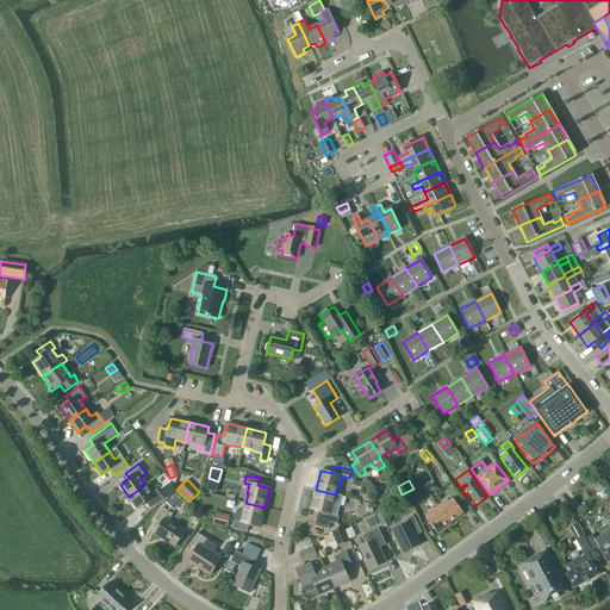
[(149,481),(144,485),(129,497),(137,509),(145,503),(150,509),(163,499),(156,490),(155,487),(154,489),(149,481)]
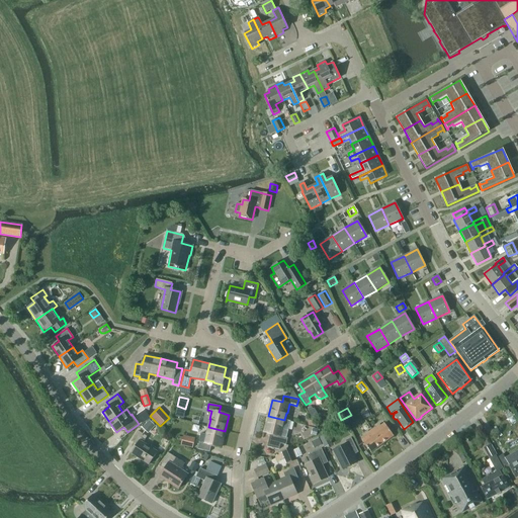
[(143,423),(150,418),(144,410),(137,415),(143,423)]
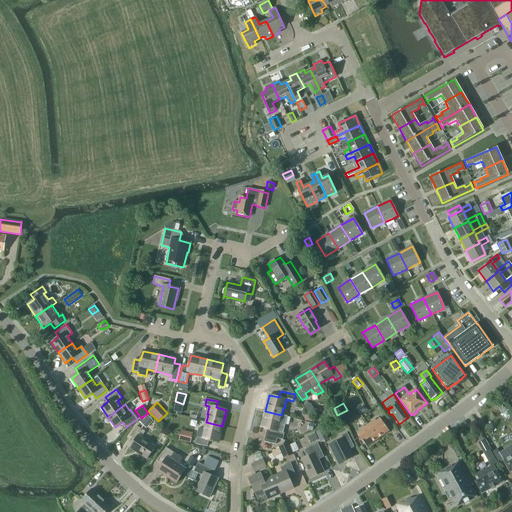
[(287,416),(281,415),(265,411),(261,428),(271,430),(269,437),(265,436),(264,442),(276,445),(277,439),(282,440),(284,433),(283,433),(287,416)]
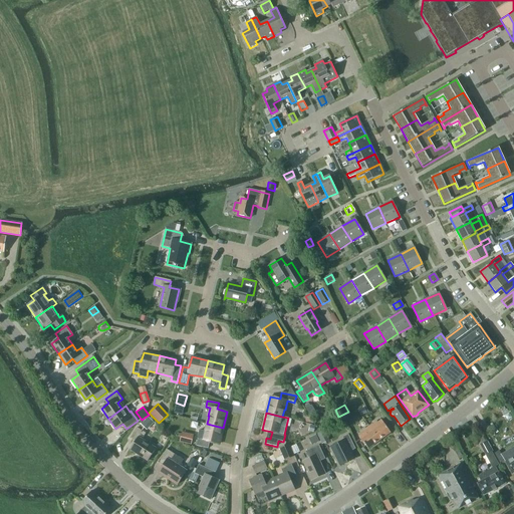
[(147,431),(154,423),(148,417),(141,425),(147,431)]
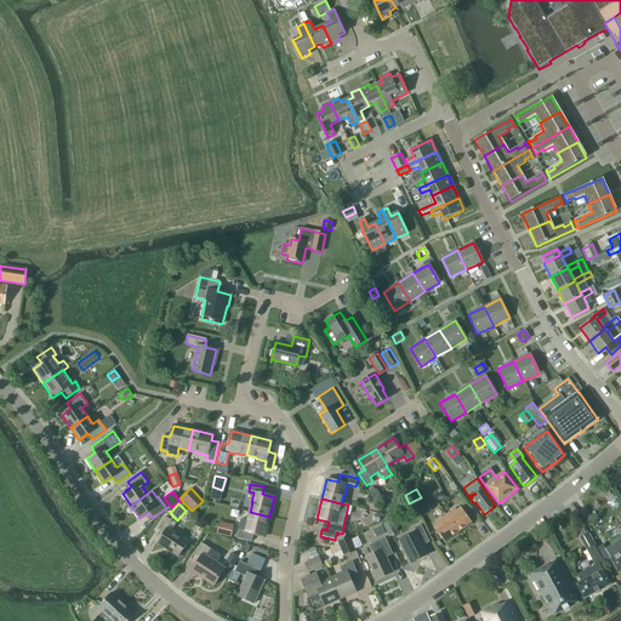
[(446,516),(459,533),(472,523),(461,508),(456,511),(455,508),(446,516)]
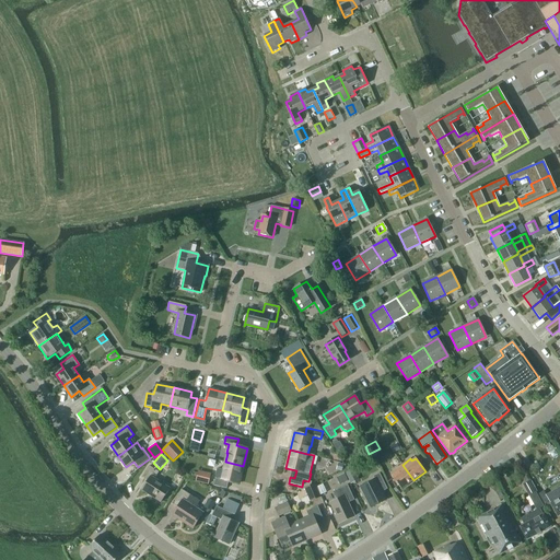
[(243,466),(225,462),(223,470),(218,468),(213,486),(226,489),(229,481),(238,483),(243,466)]
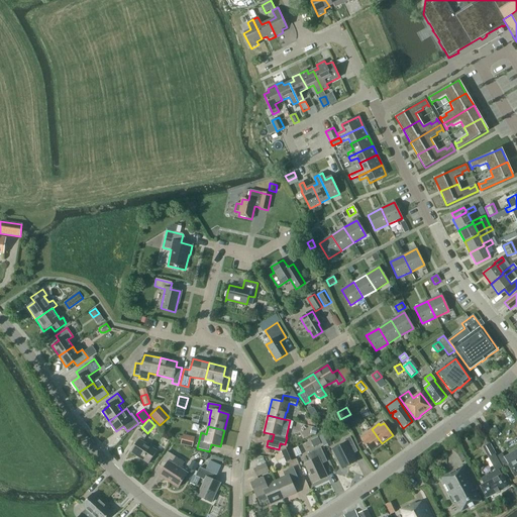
[(370,451),(382,443),(372,429),(364,434),(365,436),(362,439),(370,451)]
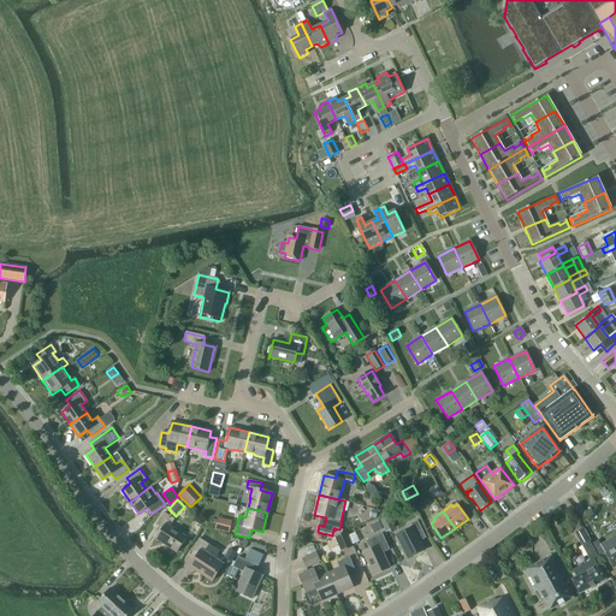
[(177,554),(187,538),(170,527),(175,520),(164,513),(157,525),(163,529),(155,539),(177,554)]
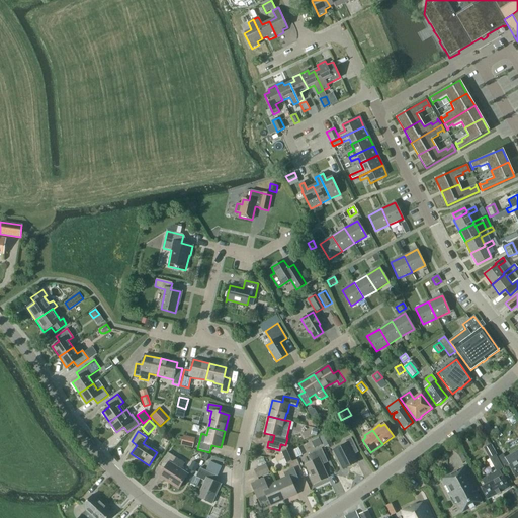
[(325,448),(333,444),(327,432),(319,436),(325,448)]
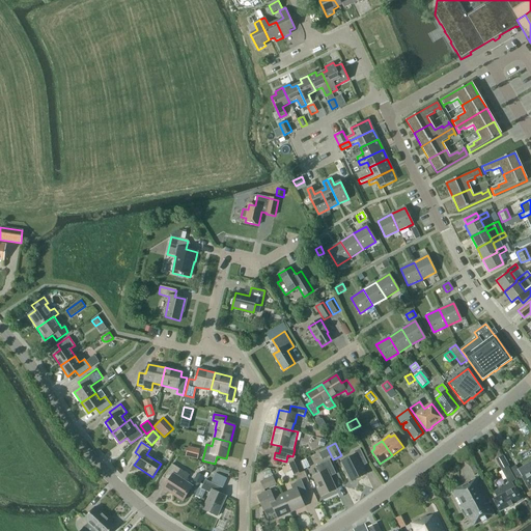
[(197,459),(200,449),(188,446),(185,456),(197,459)]
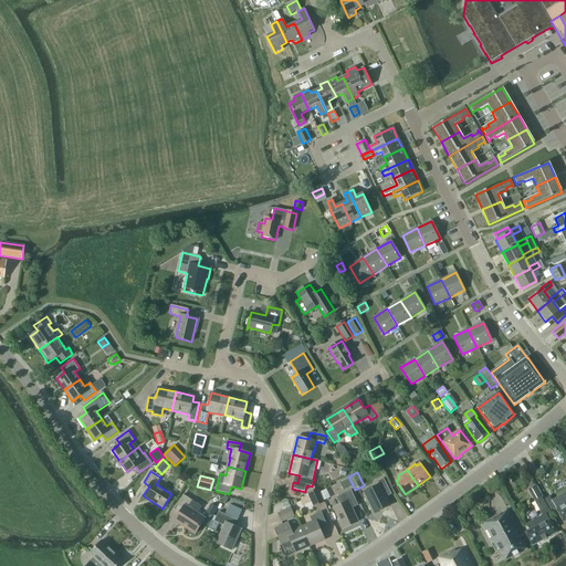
[(344,490),(352,486),(348,479),(339,482),(344,490)]
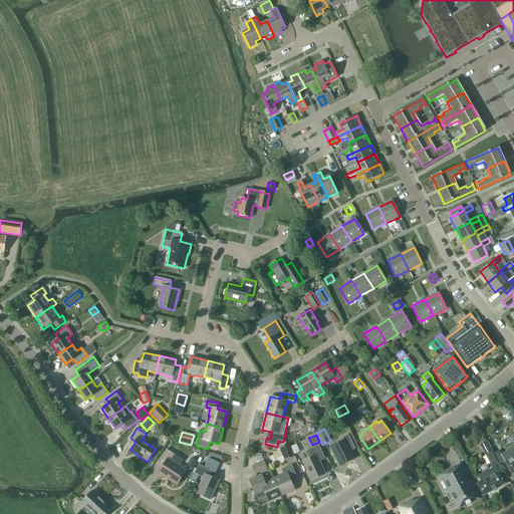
[(340,466),(353,459),(350,452),(355,449),(348,435),(342,438),(344,441),(331,447),(340,466)]
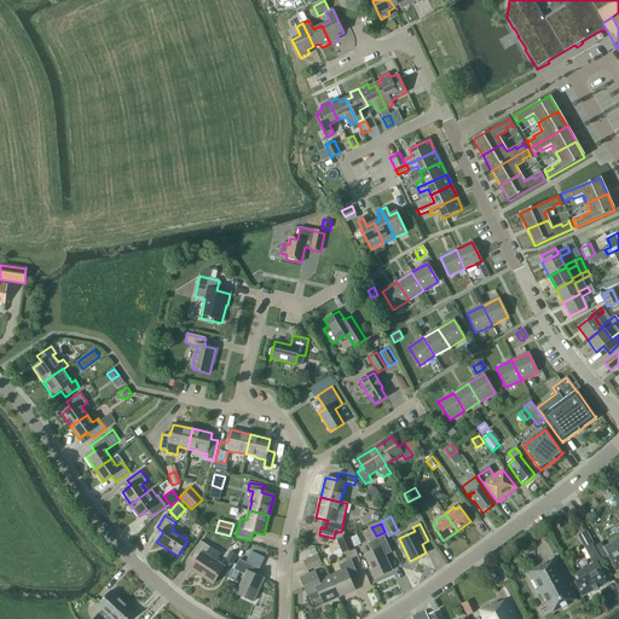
[(342,555),(354,550),(348,534),(336,539),(342,555)]
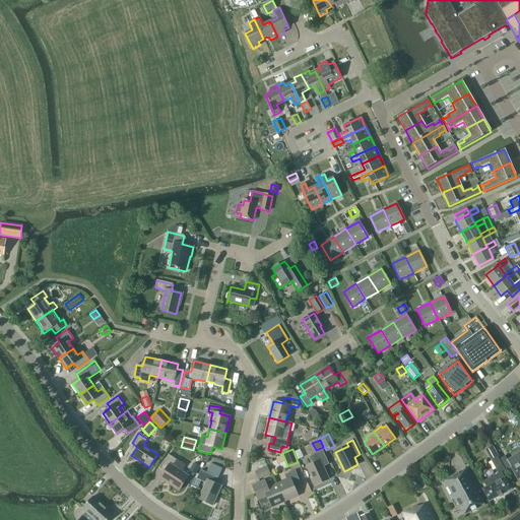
[(315,485),(329,479),(323,465),(328,463),(323,451),(309,457),(313,464),(307,467),(315,485)]
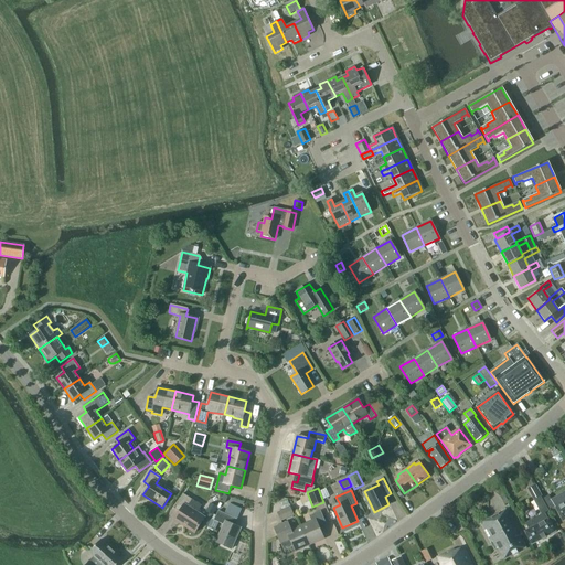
[(546,492),(542,494),(543,498),(543,499),(545,503),(551,511),(554,518),(558,515),(563,521),(564,519),(564,491),(561,494),(551,500),(548,496),(546,492)]
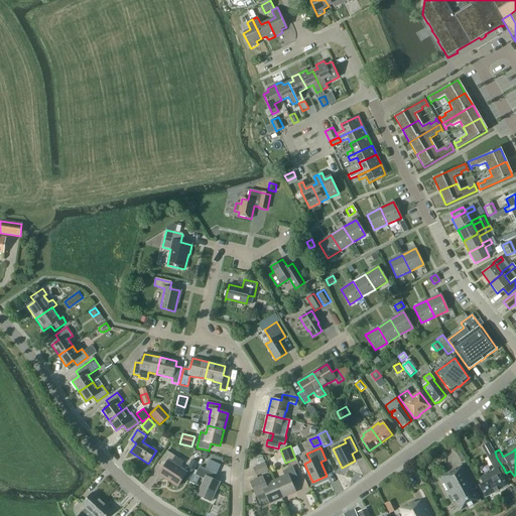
[(177,487),(186,473),(180,469),(184,462),(167,450),(158,464),(163,468),(159,475),(177,487)]
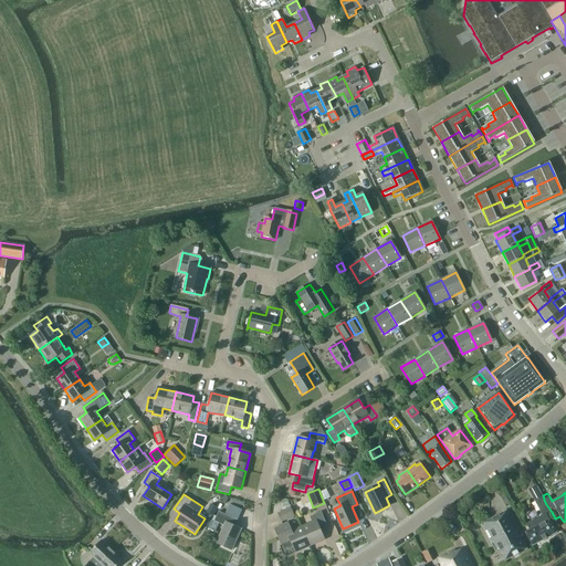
[(530,531),(525,533),(532,546),(556,533),(549,520),(548,520),(545,514),(549,512),(542,498),(535,502),(534,502),(542,516),(526,524),(530,531)]
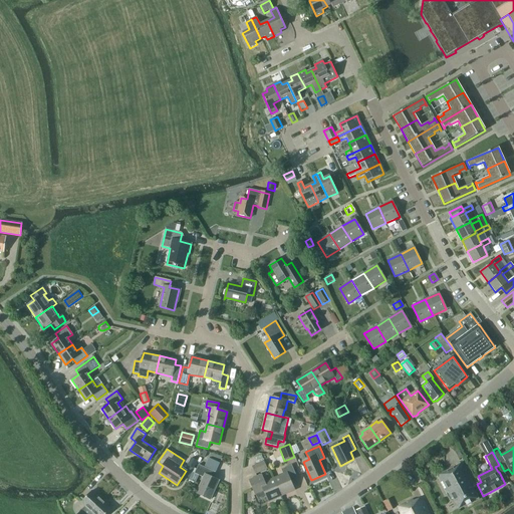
[(212,454),(210,459),(221,463),(223,457),(212,454)]
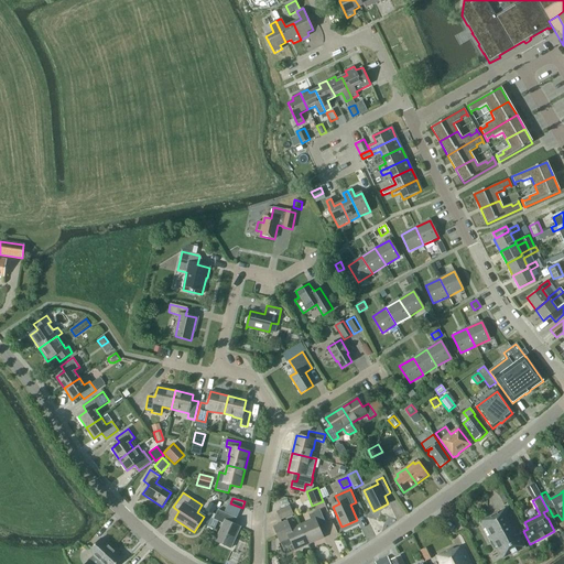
[(208,524),(214,513),(213,513),(217,506),(209,502),(205,511),(208,513),(204,522),(208,524)]
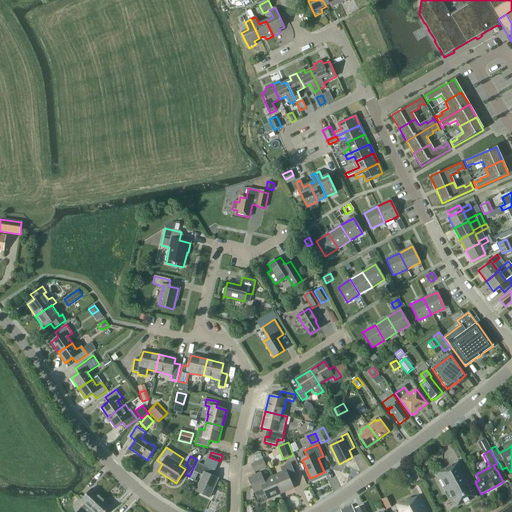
[(254,472),(266,467),(263,459),(251,464),(254,472)]
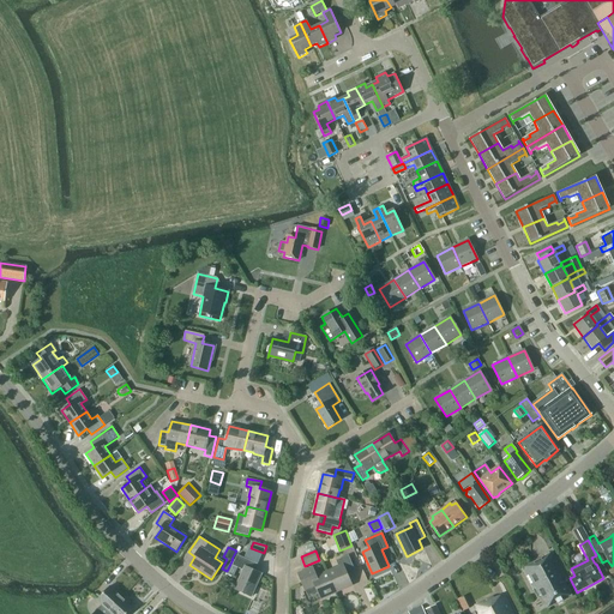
[(571,596),(565,583),(567,582),(552,553),(522,569),(537,597),(541,596),(548,608),(558,603),(563,601),(561,601),(571,596)]
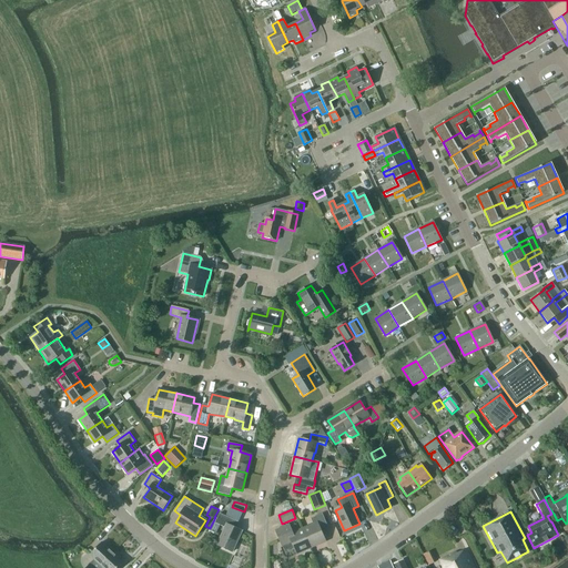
[(232,553),(242,531),(232,527),(234,520),(220,514),(215,524),(225,528),(216,546),(232,553)]
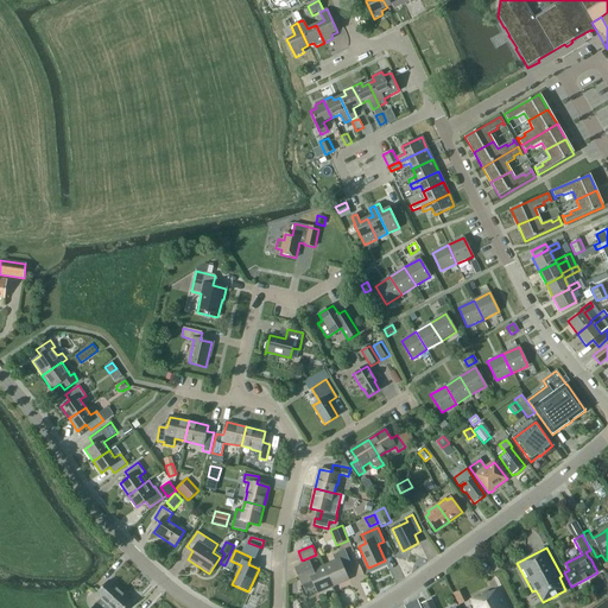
[(324,567),(333,587),(348,581),(344,571),(353,568),(344,550),(333,556),(335,562),(324,567)]
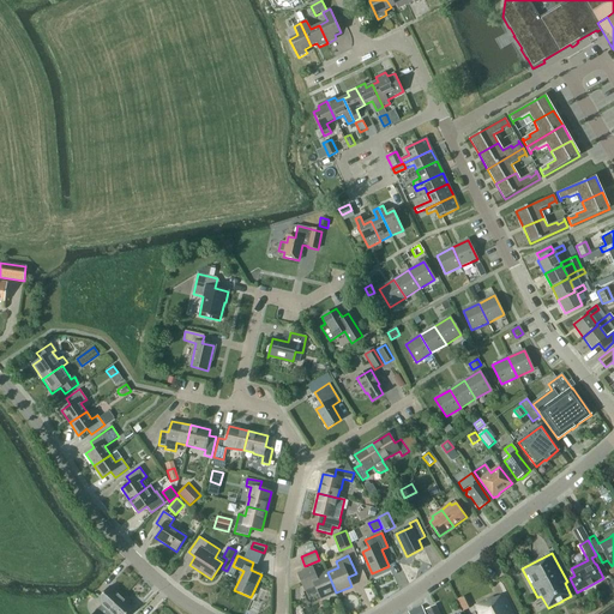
[(336,593),(327,572),(315,577),(312,567),(298,573),(305,591),(314,587),(320,600),(336,593)]
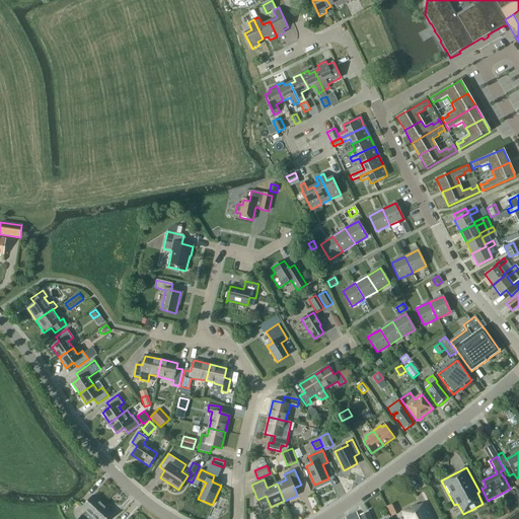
[(89,518),(102,505),(92,496),(81,508),(86,512),(82,516),(78,518),(89,518)]
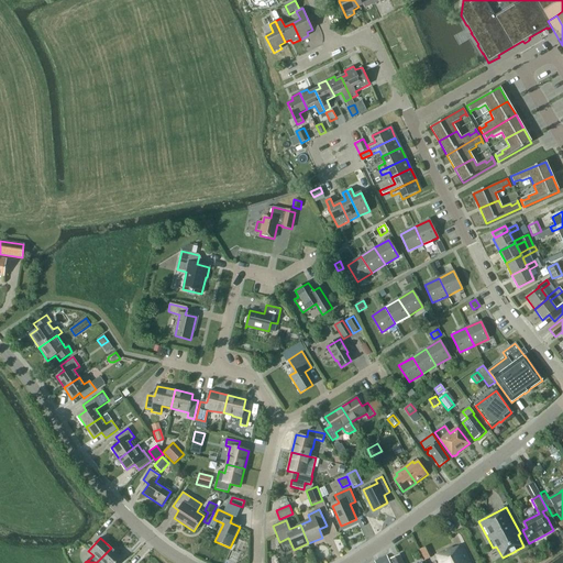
[(470,562),(462,545),(453,550),(452,548),(435,555),(439,562),(470,562)]
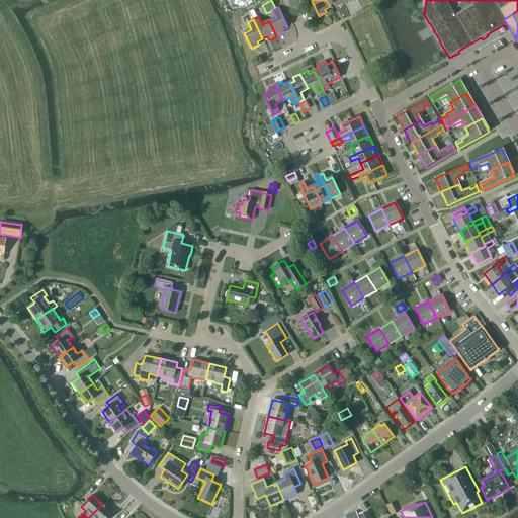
[(391,516),(398,513),(393,503),(385,506),(391,516)]
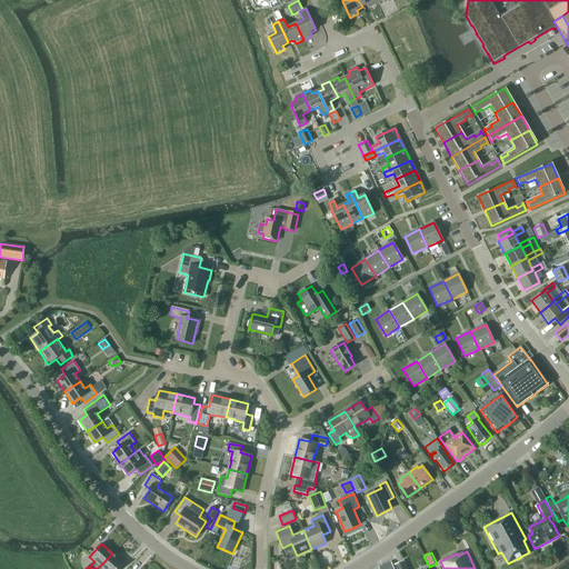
[(98,568),(118,568),(123,565),(112,553),(98,568)]
